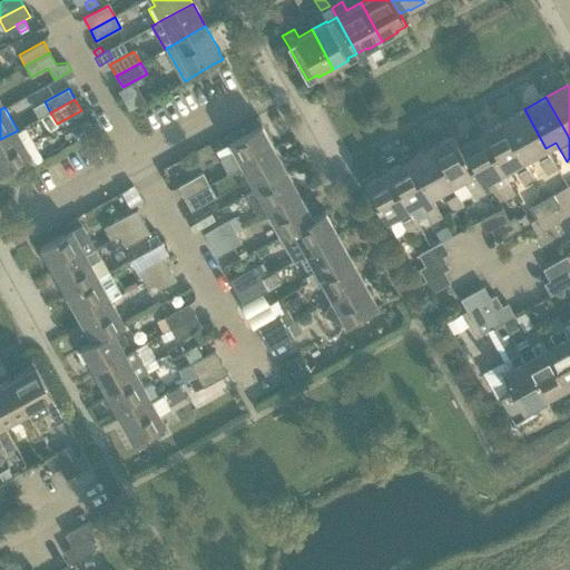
[(544,174),(556,167),(546,148),(524,109),(502,121),(523,160),(533,155),(544,174)]
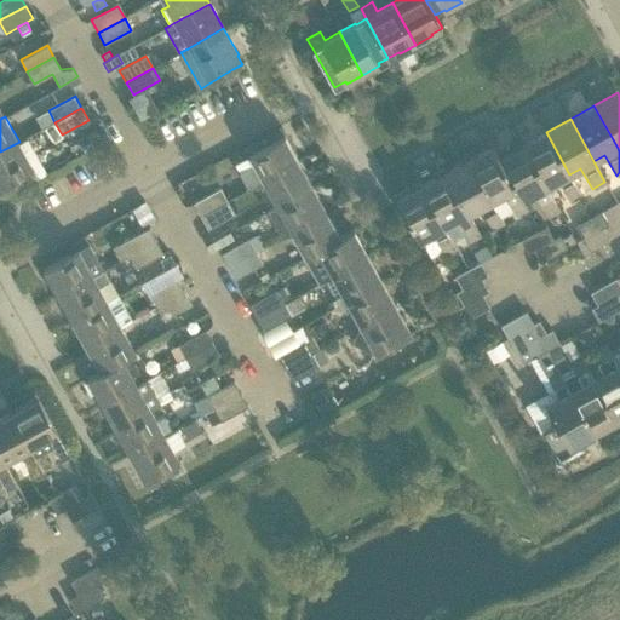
[(53,124),(46,128),(55,142),(63,137),(53,124)]
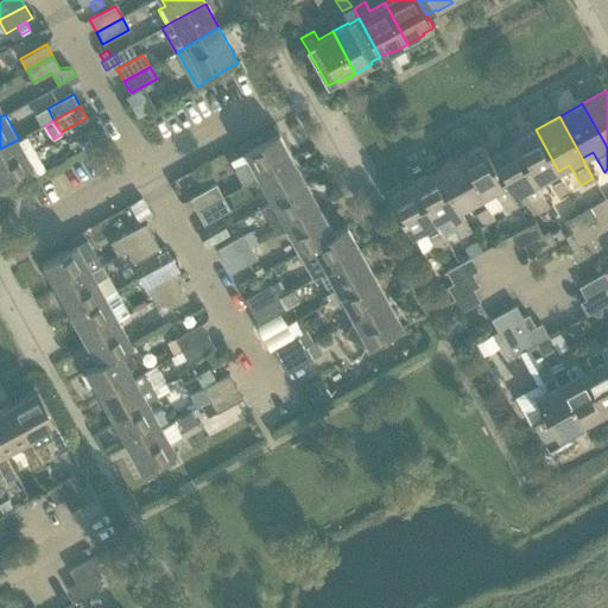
[(248,162),(235,170),(244,185),(258,178),(292,159),(272,125),(239,144),(248,162)]
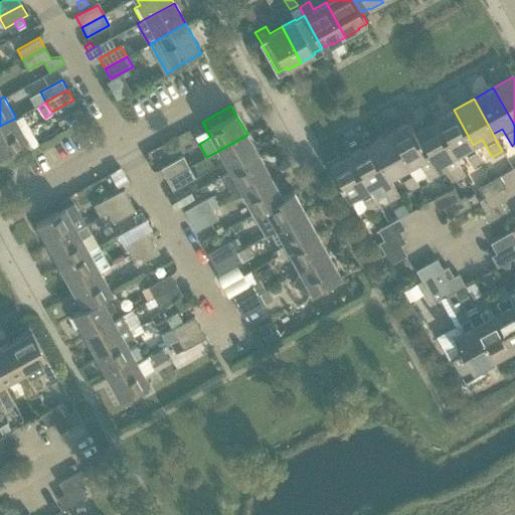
[(483,162),(473,145),(454,110),(435,120),(454,155),(463,150),(472,167),(483,162)]
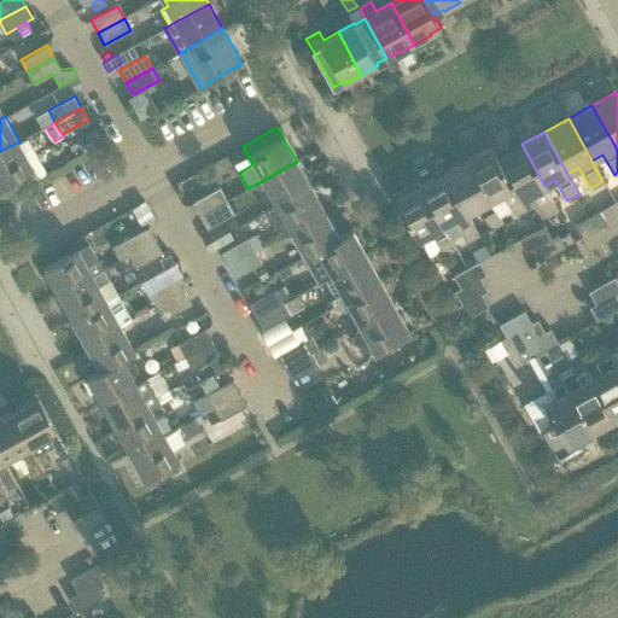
[(19,141),(0,151),(0,187),(34,169),(19,141)]
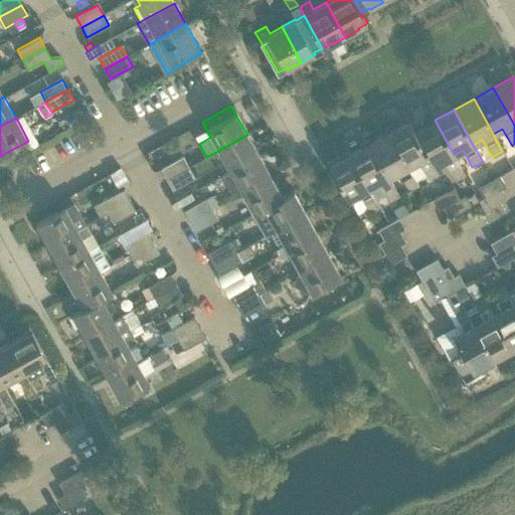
[(464,172),(454,155),(435,120),(414,131),(435,166),(443,161),(453,178),(464,172)]
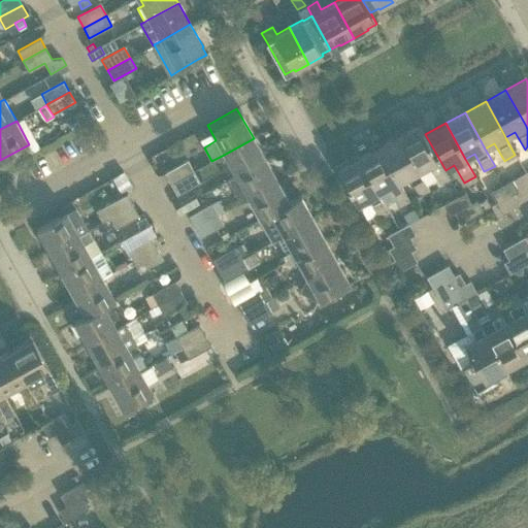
[(419,124),(399,135),(419,170),(426,185),(436,178),(439,183),(449,177),(446,170),(425,134),(424,134),(419,124)]
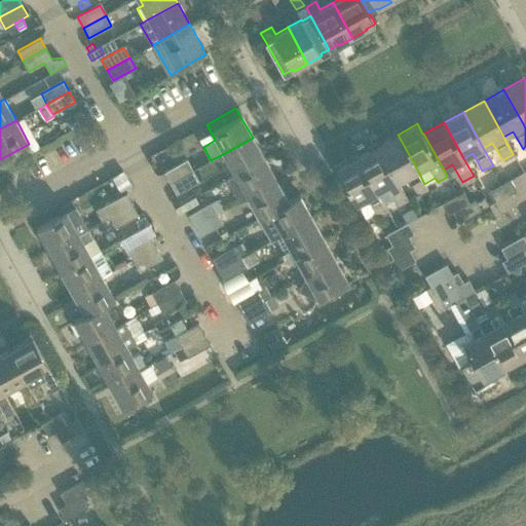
[(426,188),(417,170),(398,135),(377,146),(397,181),(407,176),(416,193),(426,188)]
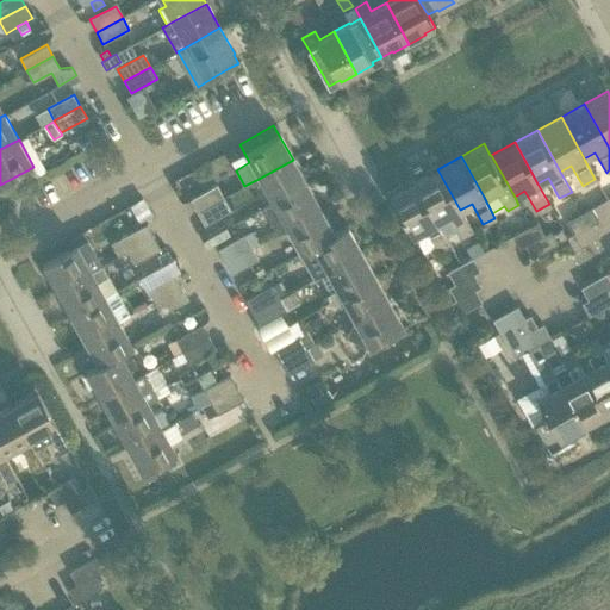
[(306,184),(293,160),(259,179),(272,203),(306,184)]
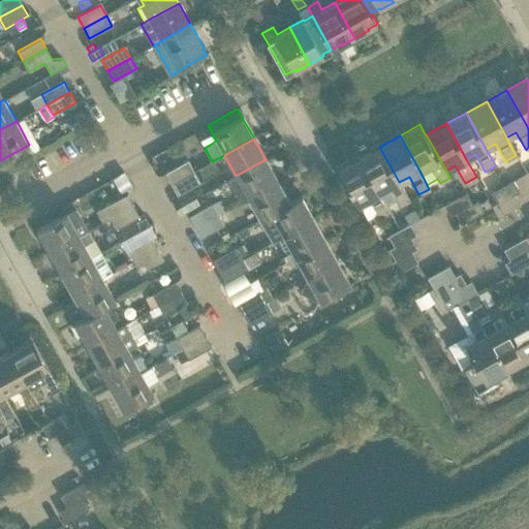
[(379,147),(359,158),(378,193),(385,206),(396,200),(398,206),(407,200),(408,199),(407,197),(399,182),(379,147)]
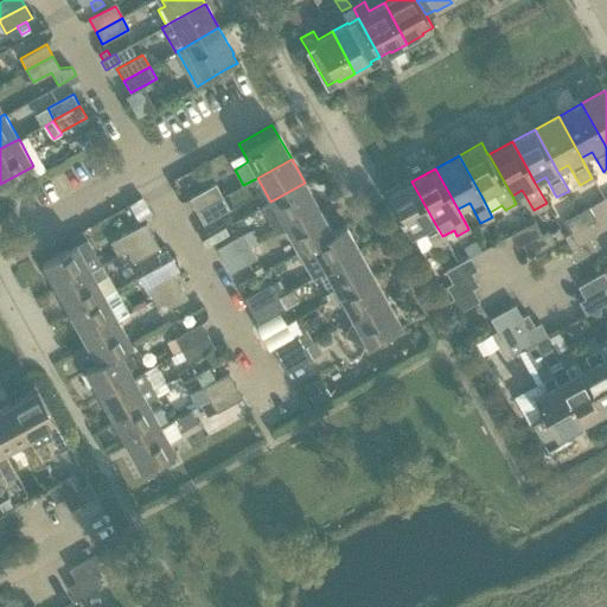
[(400,187),(388,195),(410,236),(420,254),(433,247),(434,249),(446,242),(442,236),(434,222),(411,181),(409,177),(397,183),(400,187)]
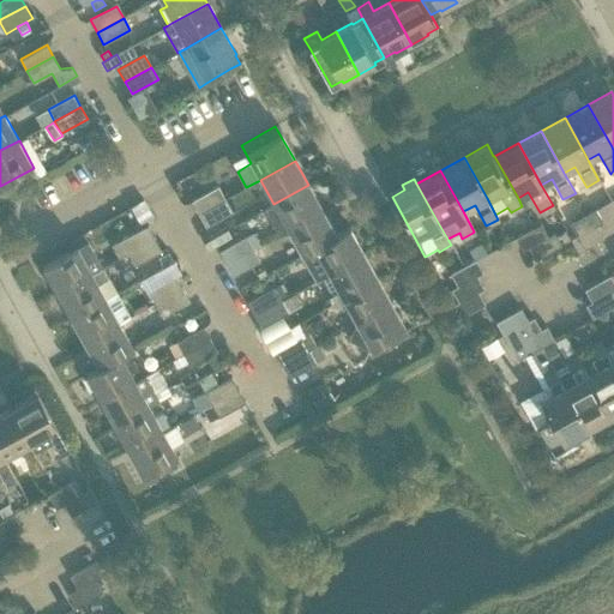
[(266,210),(281,234),(288,232),(288,230),(323,211),(308,185),(274,204),(274,205),(266,210)]
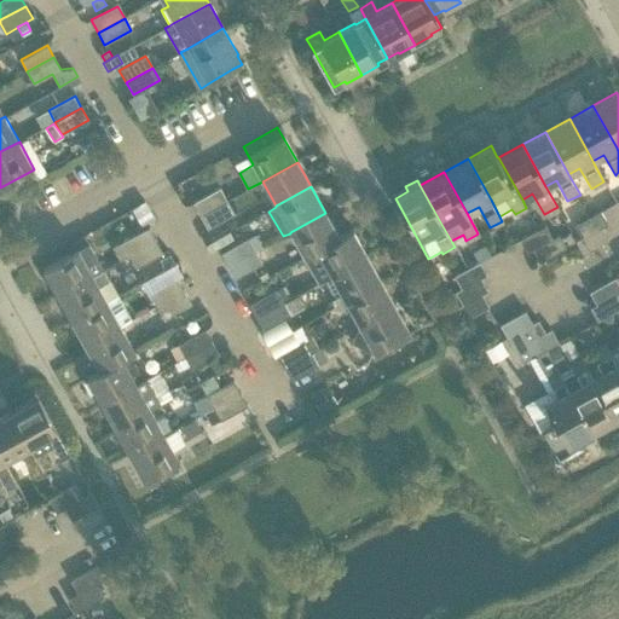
[(192,204),(200,217),(226,202),(219,190),(192,204)]
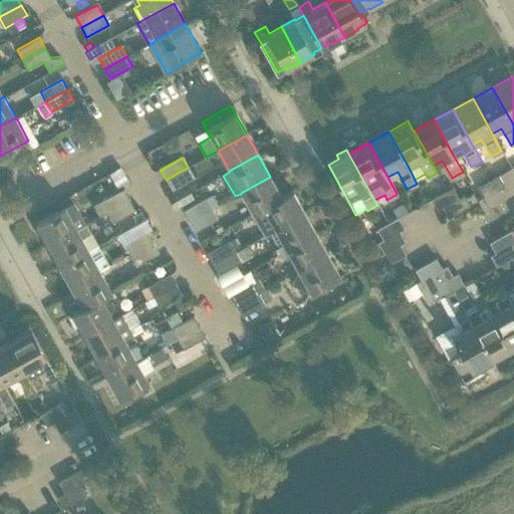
[(188,168),(166,180),(171,190),(193,178),(188,168)]
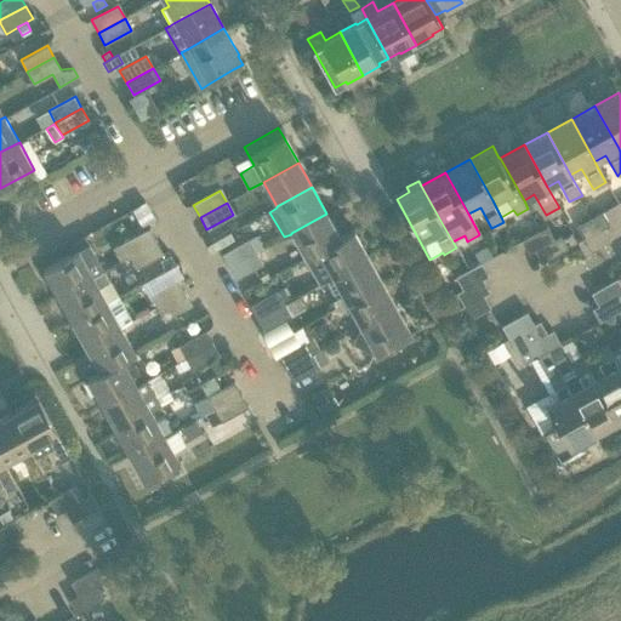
[(577,227),(584,239),(604,228),(604,227),(609,224),(603,212),(577,227)]
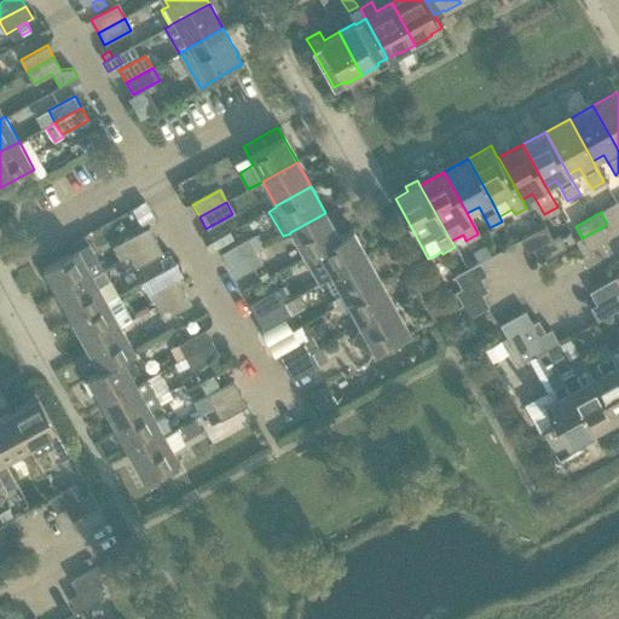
[(290,232),(290,233),(305,258),(308,256),(317,252),(317,250),(340,238),(339,237),(325,213),(290,232)]
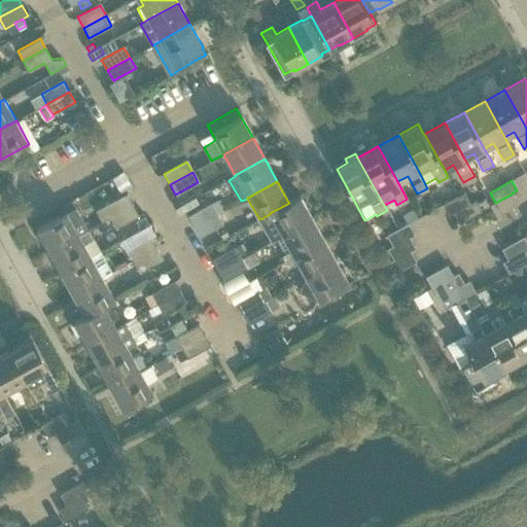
[(448,215),(453,212),(469,203),(463,192),(442,204),(448,215)]
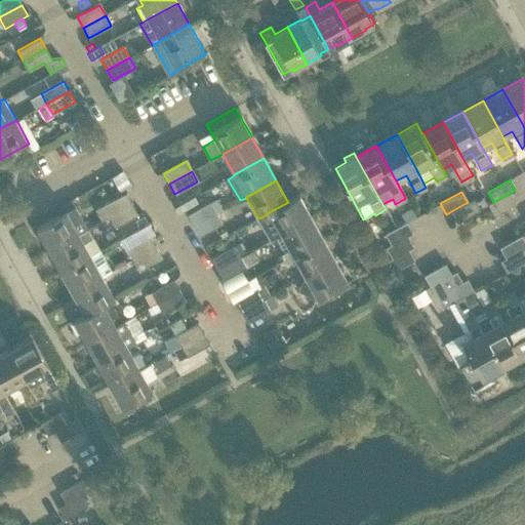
[(489,204),(491,209),(494,216),(517,204),(511,193),(493,202),(489,204)]
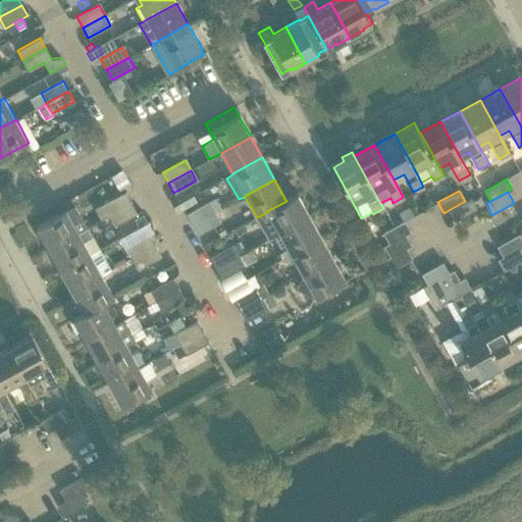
[(102,205),(108,216),(132,203),(125,193),(102,205)]
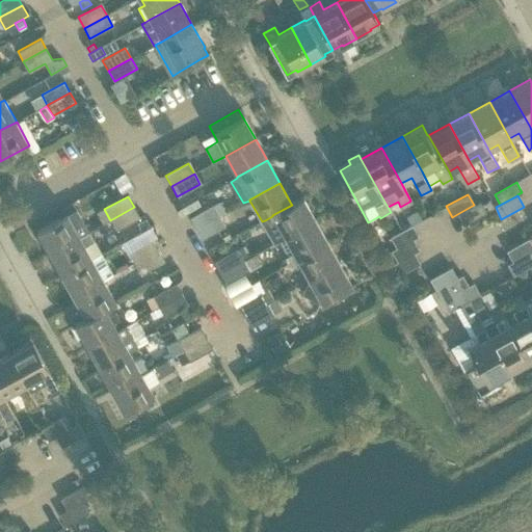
[(265,220),(262,221),(262,222),(273,243),(277,241),(285,238),(285,237),(316,219),(303,197),(291,204),(292,205),(272,215),(272,216),(265,220)]
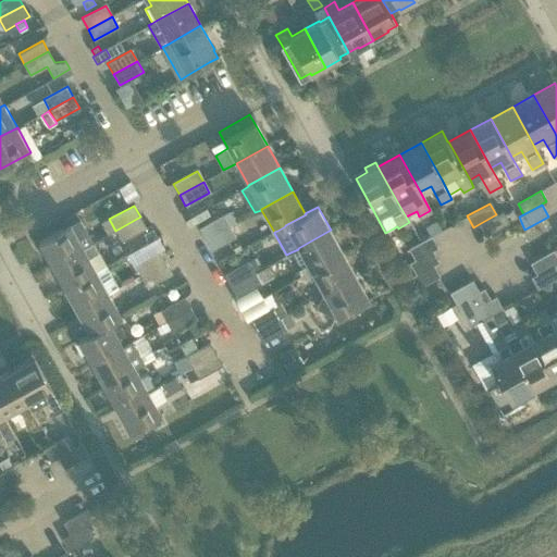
[(206,209),(185,220),(188,226),(209,214),(206,209)]
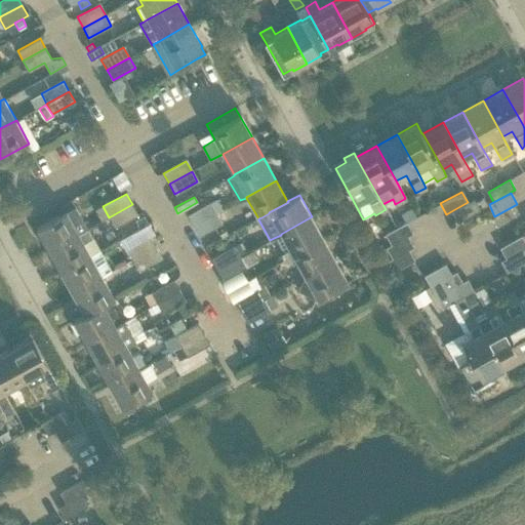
[(73,199),(55,209),(59,216),(67,212),(67,211),(76,205),(73,199)]
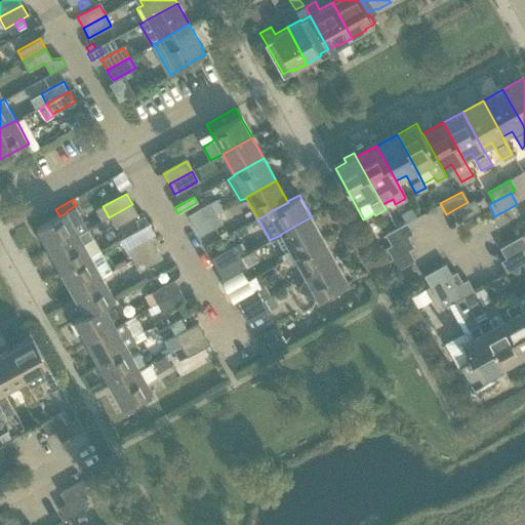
[(216,200),(209,203),(215,213),(221,210),(216,200)]
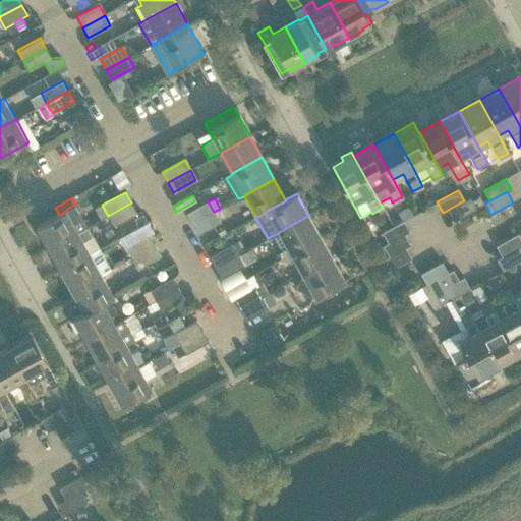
[(469,198),(464,200),(448,210),(454,220),(474,209),(469,198)]
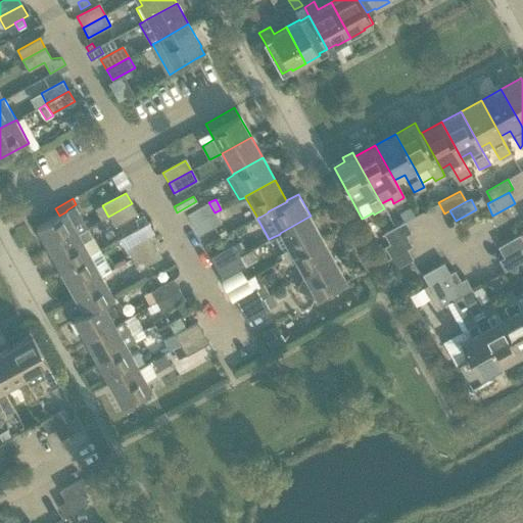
[(186,216),(192,226),(215,212),(208,202),(186,216)]
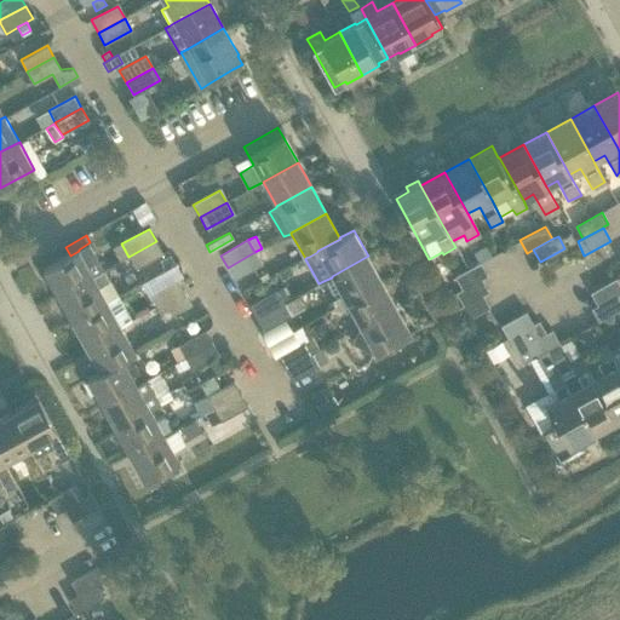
[(156,241),(128,257),(135,269),(162,253),(156,241)]
